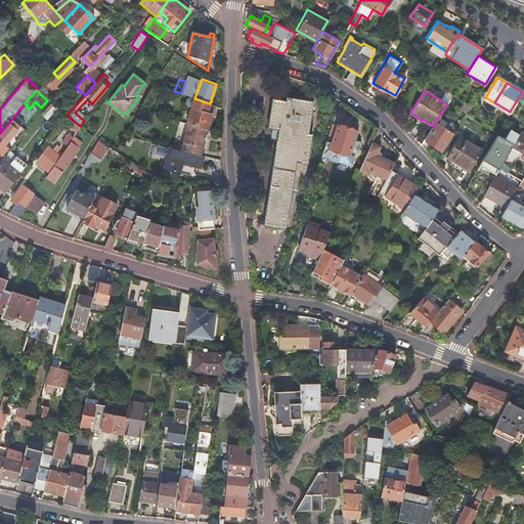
[(187,124),(207,129),(212,113),(214,104),(210,103),(194,98),(188,96),(185,106),(188,106),(188,110),(185,108),(181,122),(187,124)]
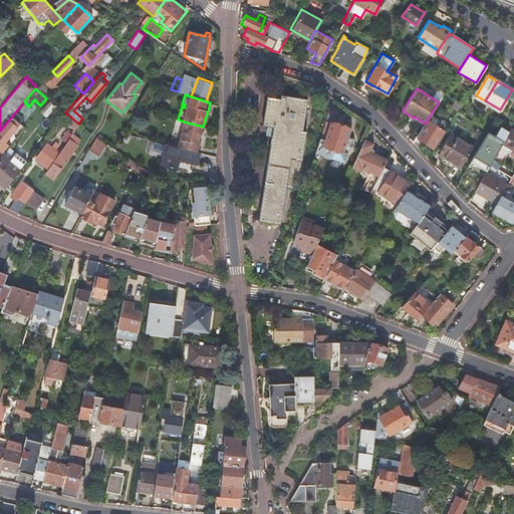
[(300,161),(305,132),(301,132),(304,111),(306,99),(304,99),(304,98),(286,95),(286,96),(283,95),(282,98),(266,96),(263,124),(272,126),(258,221),(279,225),(289,159),(300,161)]
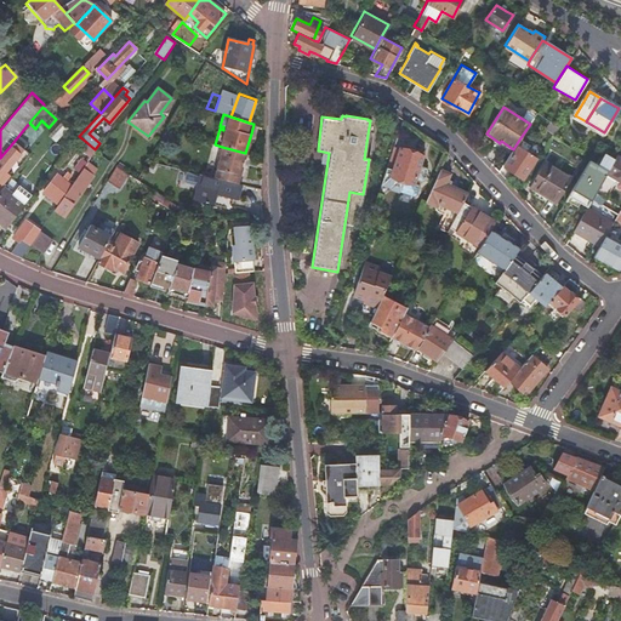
[(13,142),(23,149),(28,144),(18,136),(13,142)]
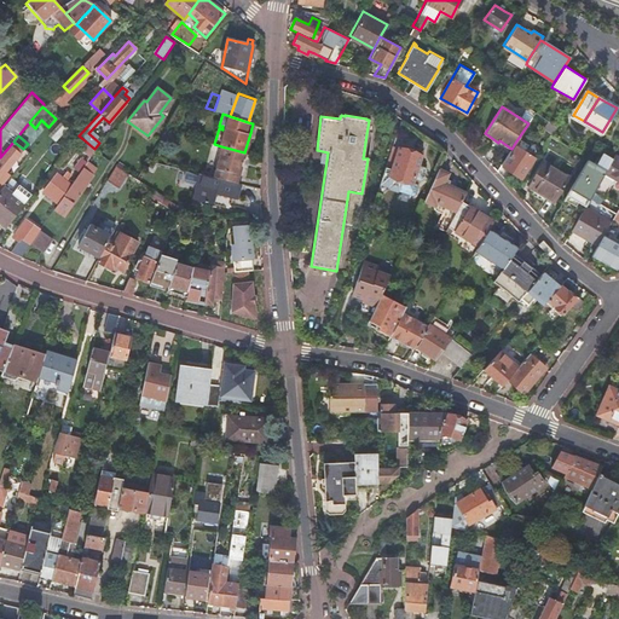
[(509,151),(501,166),(521,179),(534,157),(538,152),(518,139),(512,149),(509,151)]
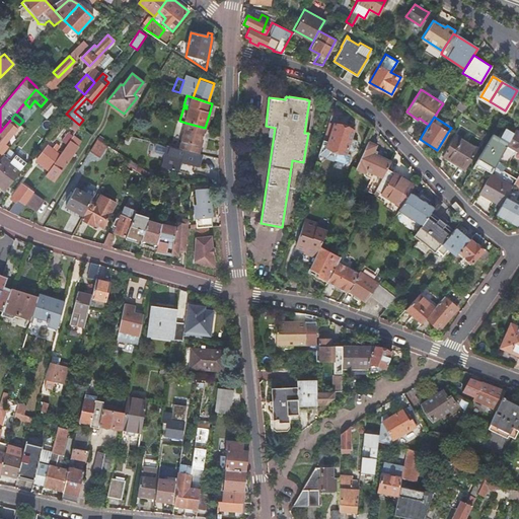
[(417,121),(427,127),(429,125),(419,118),(418,120),(417,121)]
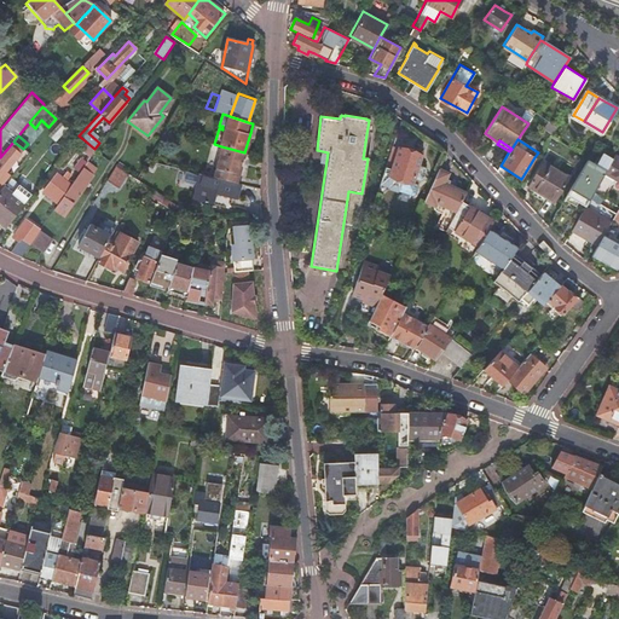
[(0,177),(5,172),(1,169),(9,160),(12,163),(23,149),(13,142),(0,157),(0,177)]
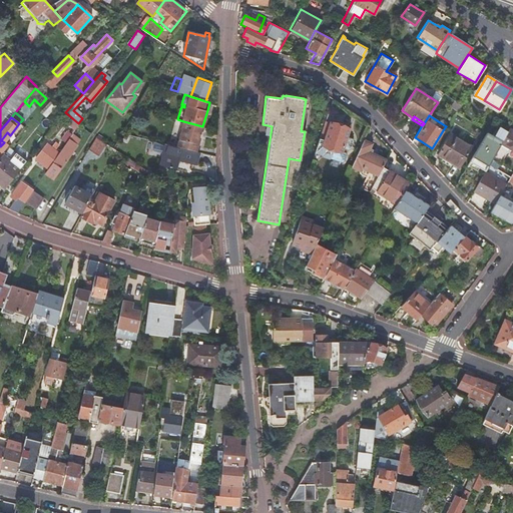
[(74,130),(78,123),(71,117),(66,124),(74,130)]
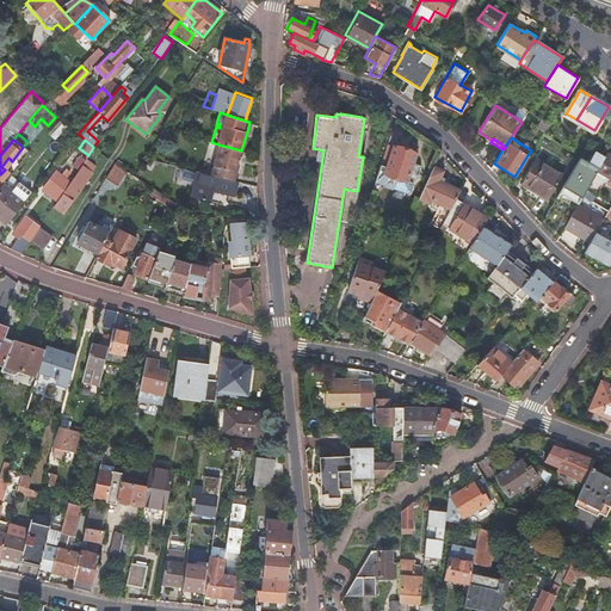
[(233,180),(241,150),(218,144),(217,152),(210,176),(216,177),(233,180)]
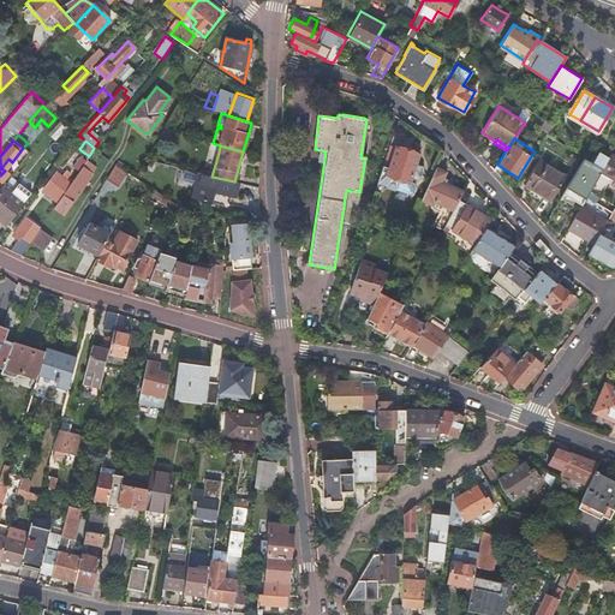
[(389,145),(377,183),(386,185),(388,174),(410,181),(410,180),(411,177),(416,163),(418,153),(395,147),(389,145)]
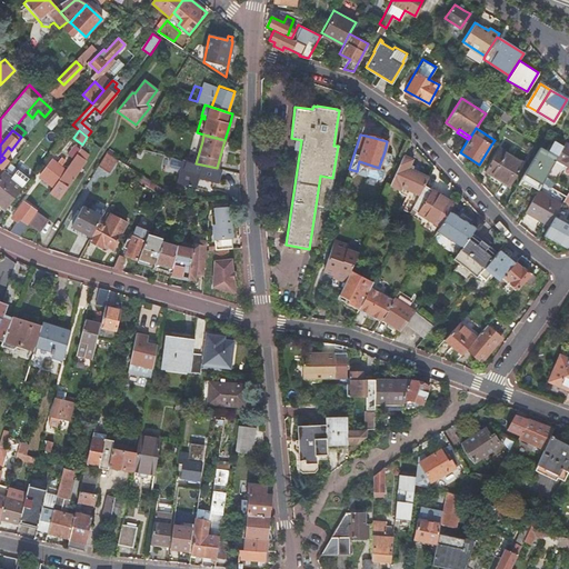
[(556,136),(549,146),(559,151),(562,146),(565,141),(556,136)]
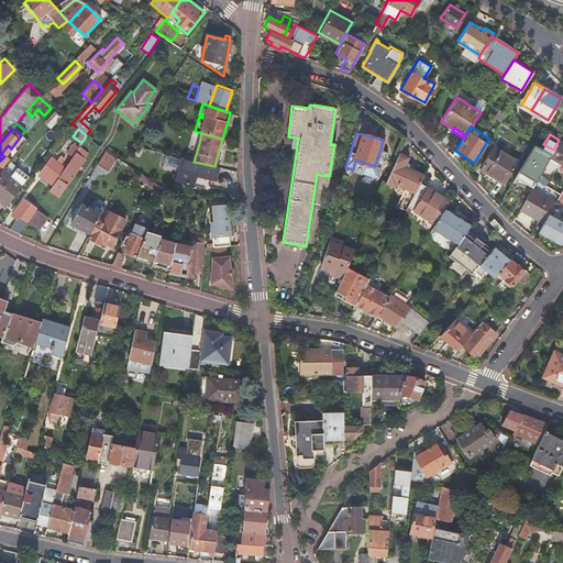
[(556,144),(553,150),(551,154),(549,156),(541,170),(544,173),(547,174),(549,168),(550,169),(554,162),(556,161),(561,163),(562,161),(562,142),(559,140),(556,144)]
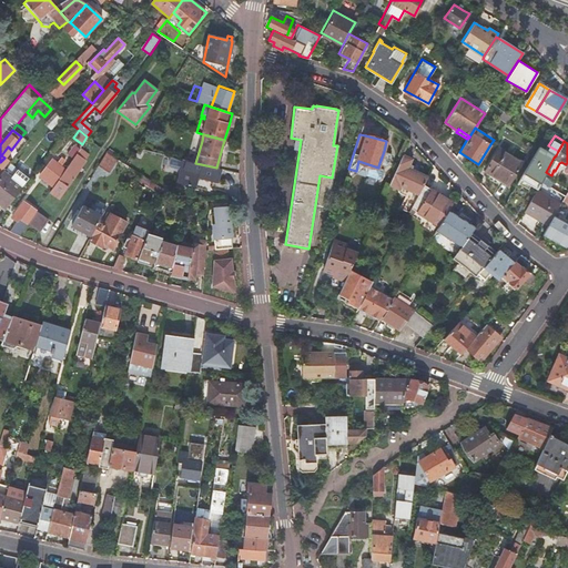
[(517,182),(503,208),(510,217),(513,220),(535,183),(538,185),(545,175),(546,172),(554,158),(556,155),(558,151),(548,145),(546,150),(538,146),(517,182)]
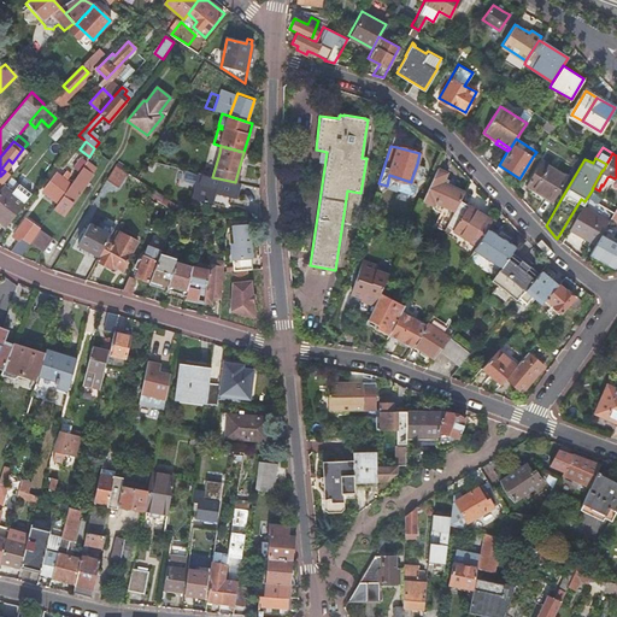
[(76,175),(82,166),(86,162),(82,159),(81,163),(78,162),(71,171),(76,175)]
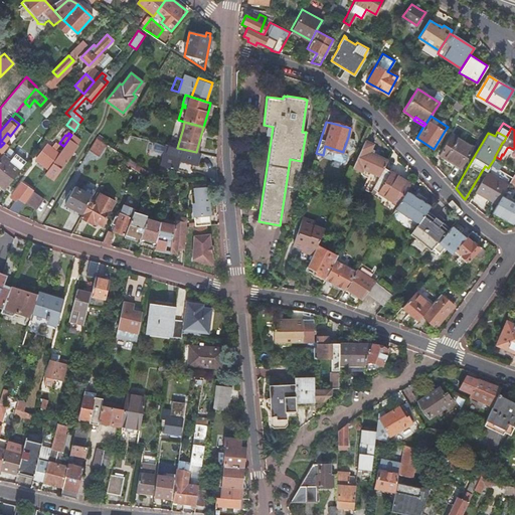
[(440,155),(450,161),(463,140),(452,133),(440,155)]
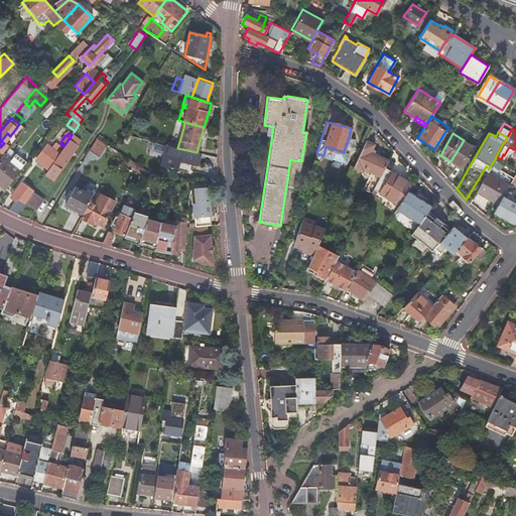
[(353,139),(349,137),(345,148),(350,149),(352,148),(355,141),(353,139)]
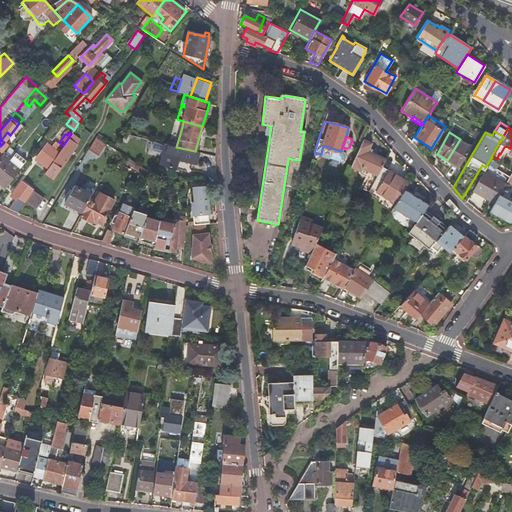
[(98,154),(105,143),(95,137),(88,148),(98,154)]
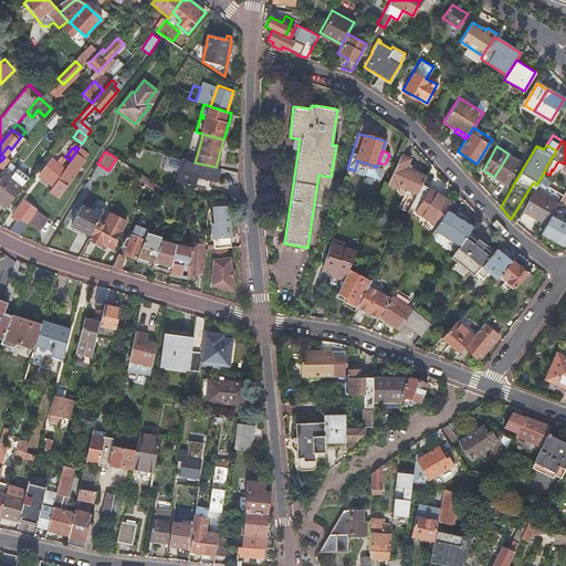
[(64,169),(58,180),(66,186),(84,159),(75,153),(70,160),(64,169)]
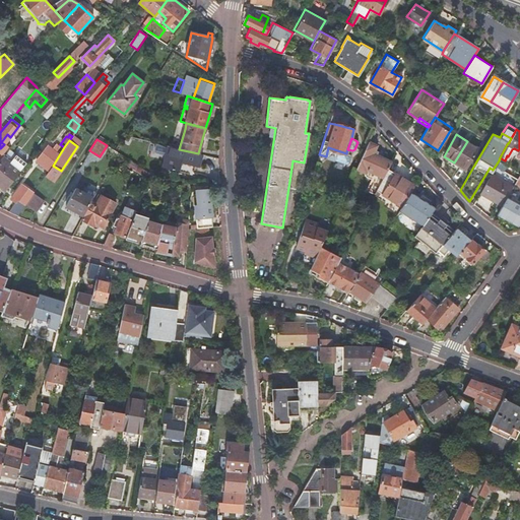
[(368,141),(355,169),(365,173),(366,171),(382,177),(387,169),(391,160),(373,152),(376,145),(368,141)]
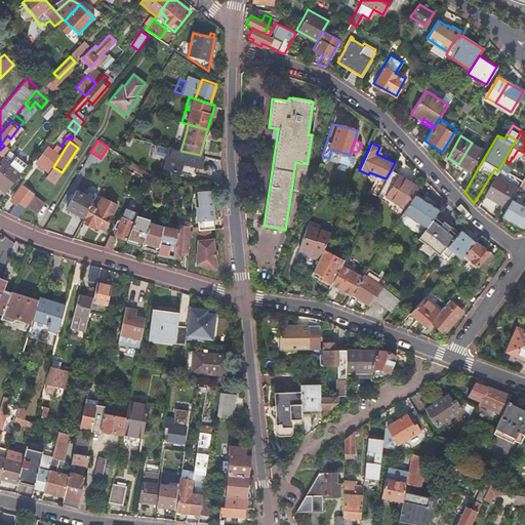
[(472,143),(458,164),(470,171),(483,149),(472,143)]
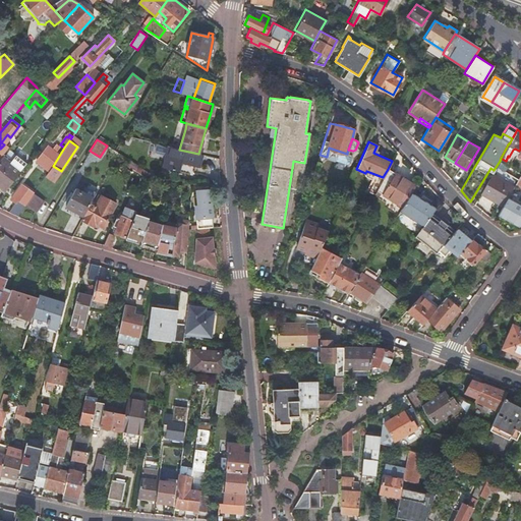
[(197,167),(201,155),(198,154),(184,151),(179,150),(167,146),(161,167),(191,175),(193,166),(197,167)]
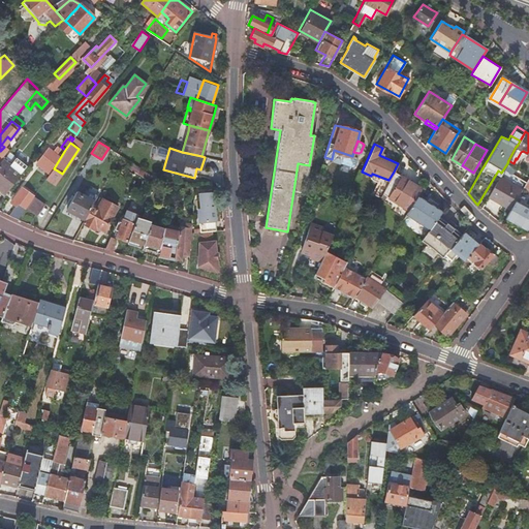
[(36,164),(50,174),(54,168),(60,158),(48,149),(36,164)]
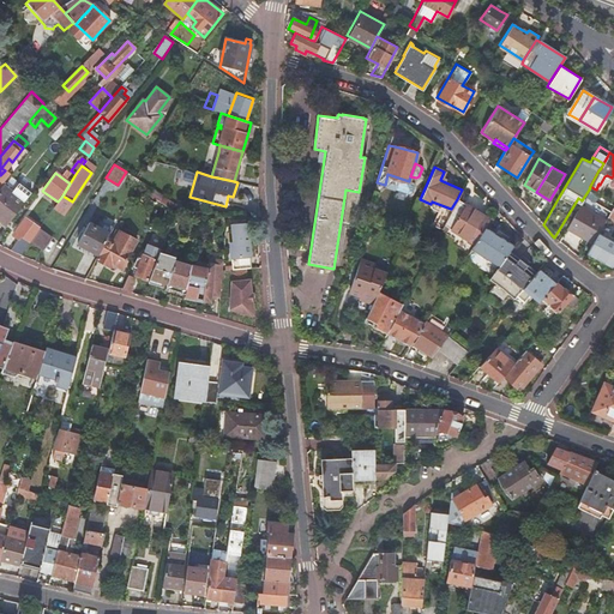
[(387,174),(385,185),(409,193),(411,191),(414,185),(413,181),(409,180),(409,181),(387,174)]
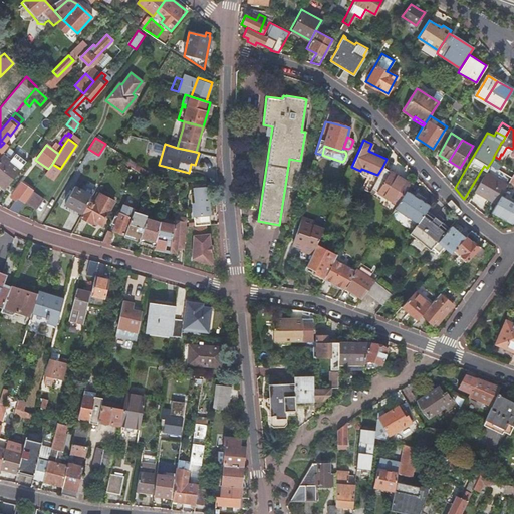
[(2,156),(0,158),(0,188),(3,191),(20,170),(2,156)]
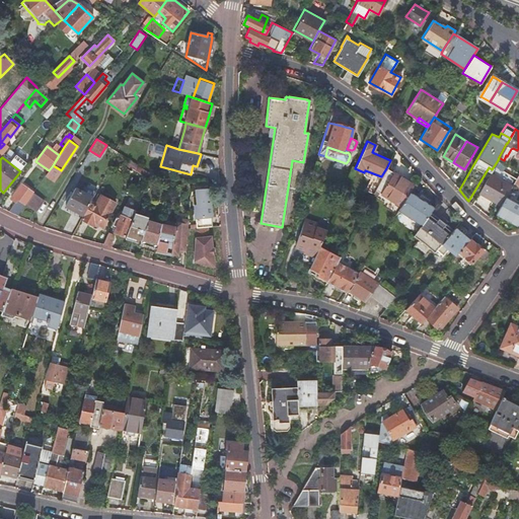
[(137,165),(134,170),(146,178),(148,172),(137,165)]
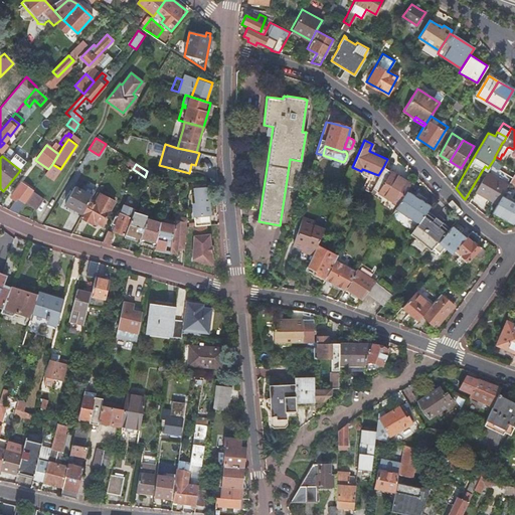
[(378,175),(372,188),(396,204),(406,189),(409,184),(383,167),(378,175)]
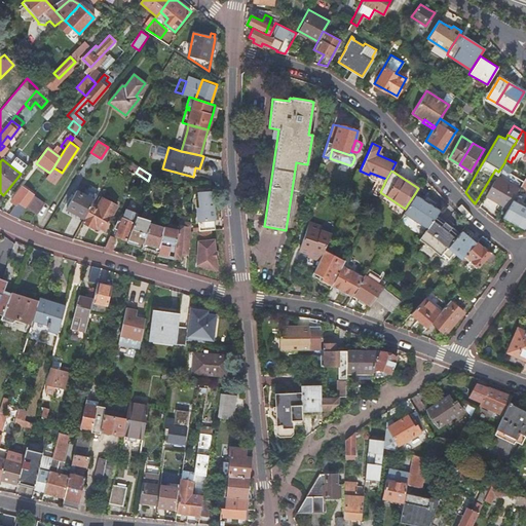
[(496,176),(485,195),(493,200),(495,197),(510,205),(513,199),(519,188),(496,176)]
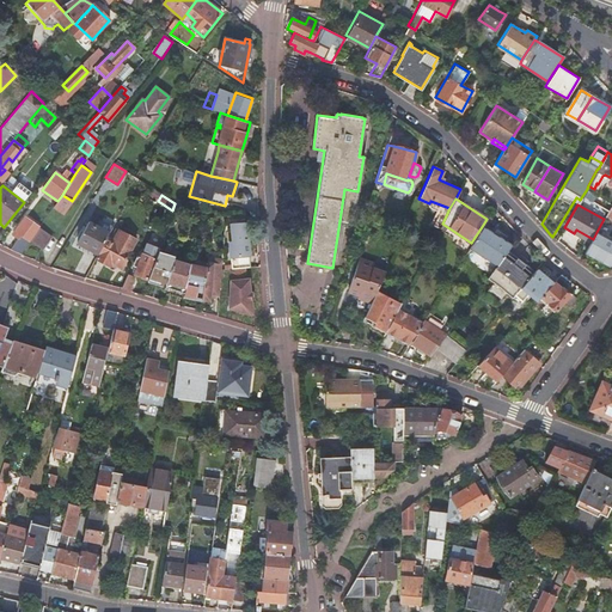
[(11,249),(22,255),(31,240),(40,227),(25,216),(12,233),(19,238),(11,249)]
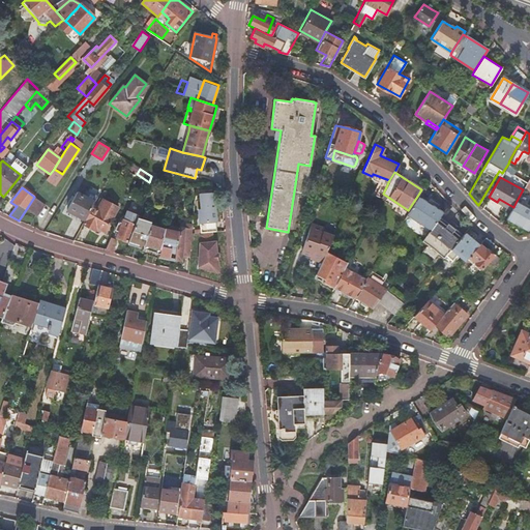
[(84,219),(92,204),(93,201),(77,192),(65,210),(84,219)]
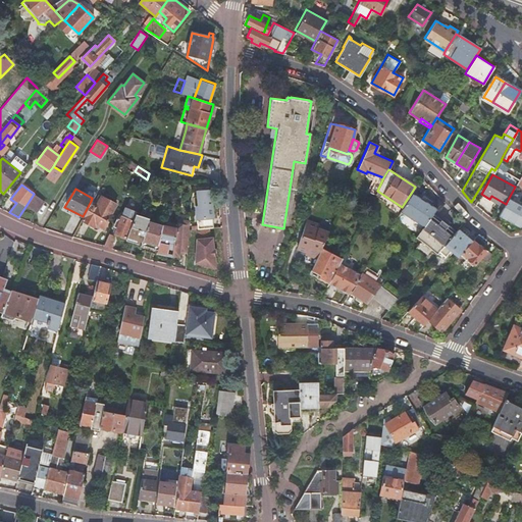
[(198,229),(209,227),(213,227),(212,217),(209,190),(196,191),(197,196),(193,197),(196,219),(198,229)]
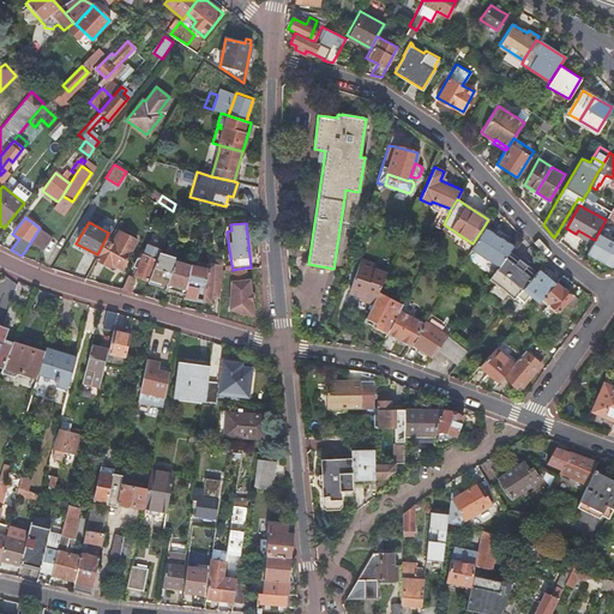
[(485,226),(473,244),(470,250),(498,265),(510,248),(513,244),(485,226)]
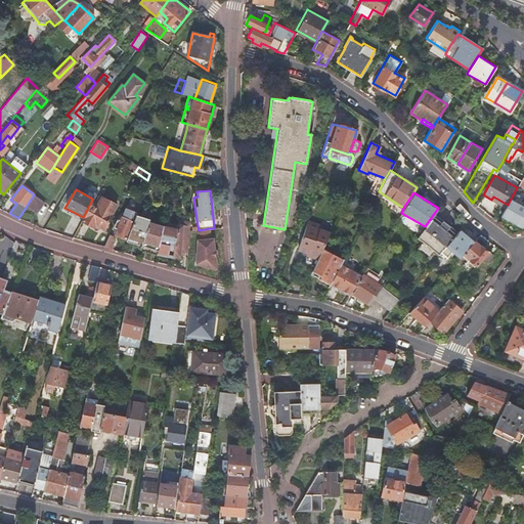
[(34,194),(27,206),(38,213),(45,203),(34,194)]
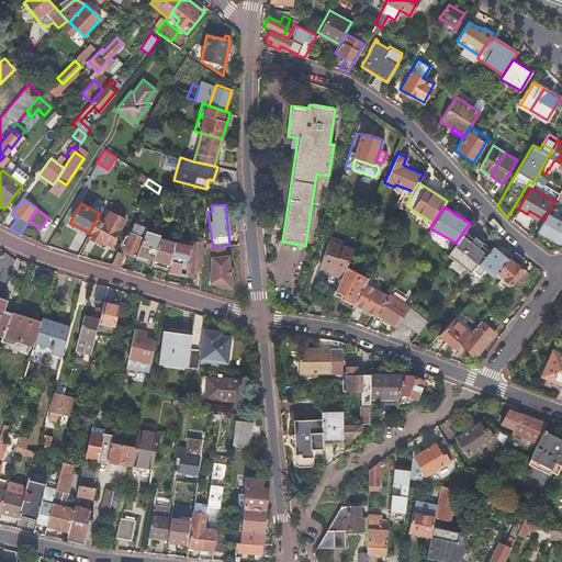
[(89,233),(87,236),(97,242),(99,238),(111,245),(124,220),(110,211),(104,221),(98,216),(89,233)]
